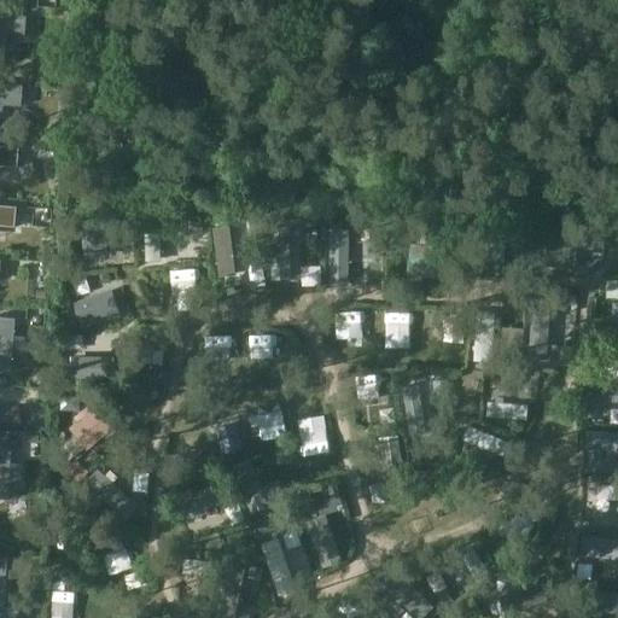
[(0,12),(0,34),(24,35),(25,13),(0,12)]
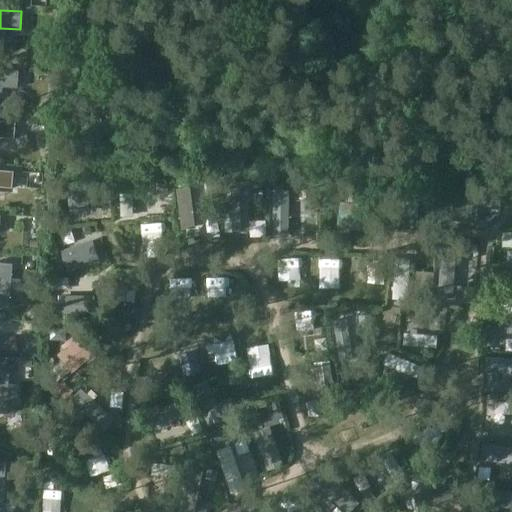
[(0,66),(0,84),(18,85),(19,67),(0,66)]
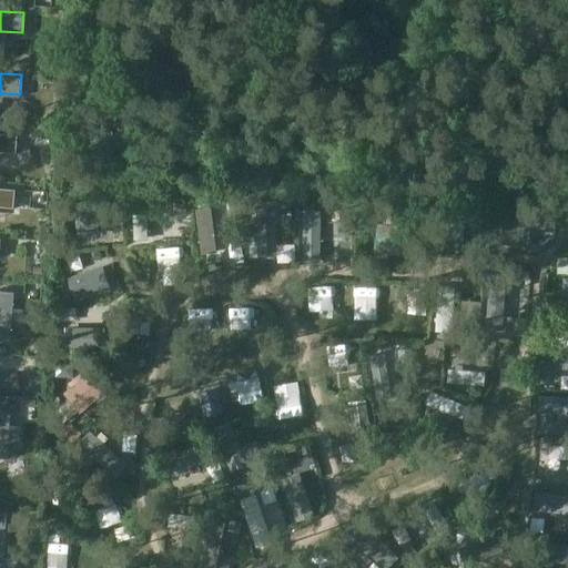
[(0,130),(0,150),(18,151),(19,131),(0,130)]
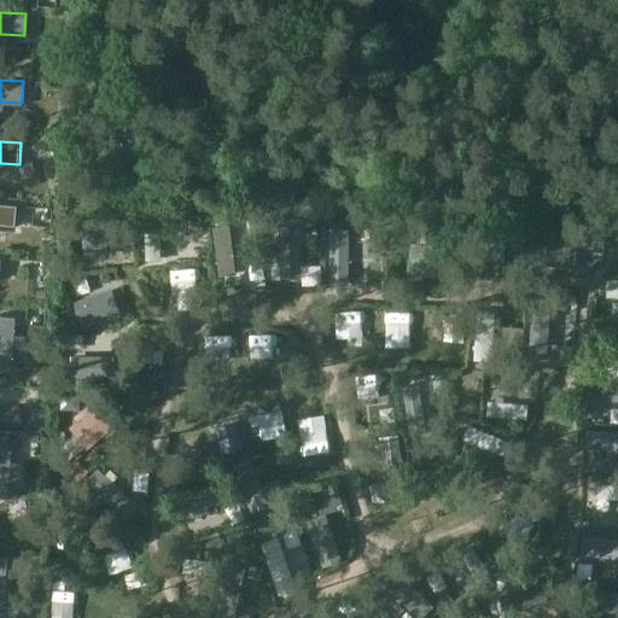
[(0,200),(0,222),(18,223),(19,202),(0,200)]
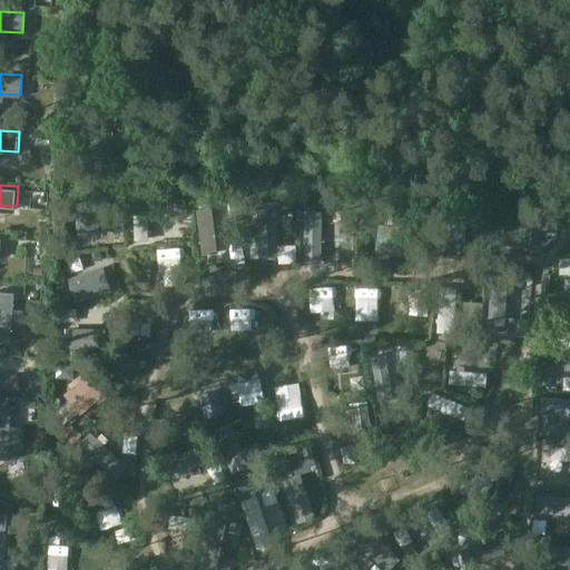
[(146,202),(133,203),(134,242),(147,241),(146,202)]
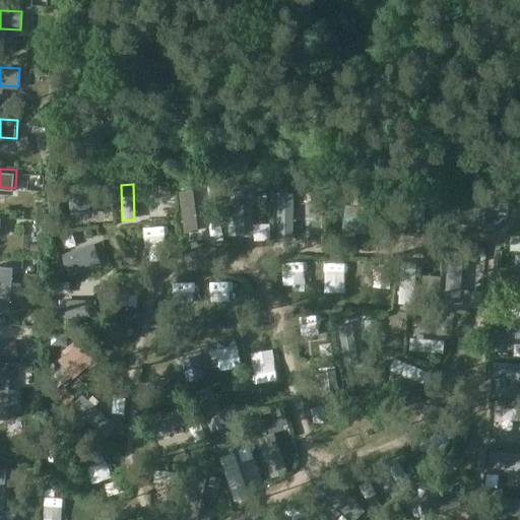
[(266,187),(263,225),(280,226),(283,189),(266,187)]
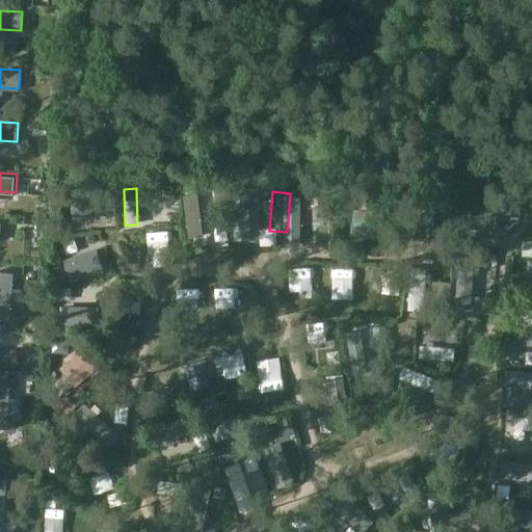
[(247,194),(230,196),(234,232),(251,230),(247,194)]
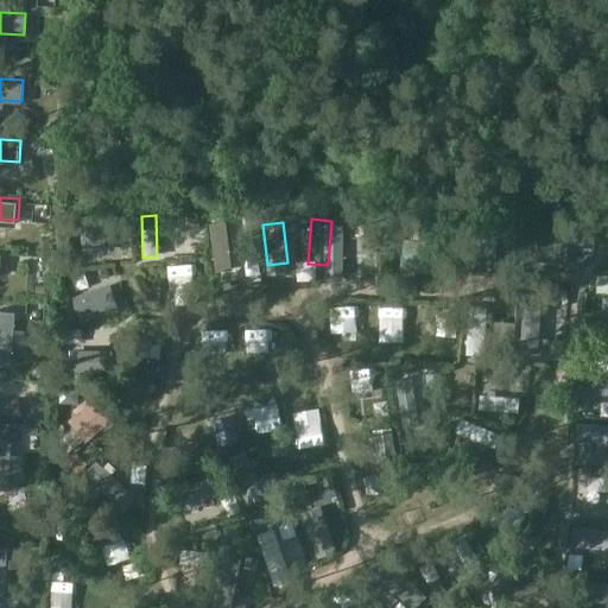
[(226,225),(209,226),(214,273),(230,271),(226,225)]
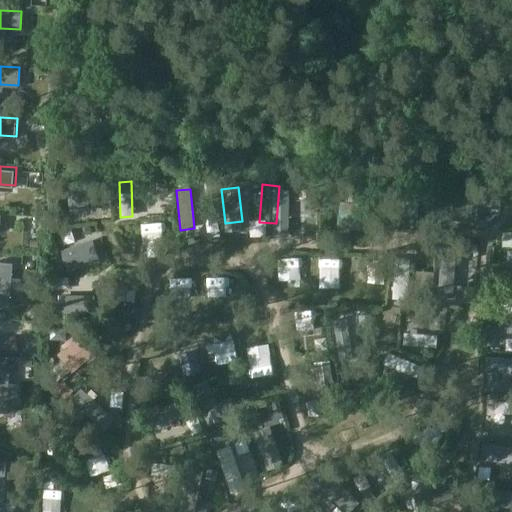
[(68,202),(71,215),(89,211),(86,198),(68,202)]
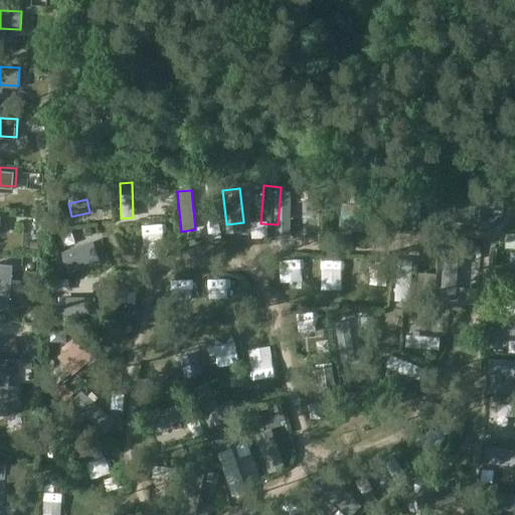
[(341,204),(339,229),(374,232),(377,200),(365,199),(364,206),(341,204)]
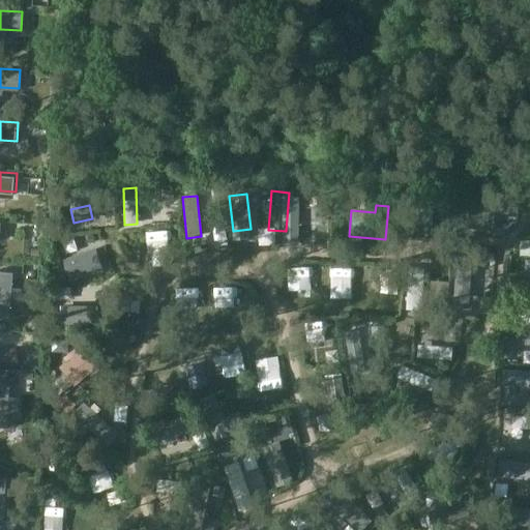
[(60,262),(66,284),(102,272),(95,249),(60,262)]
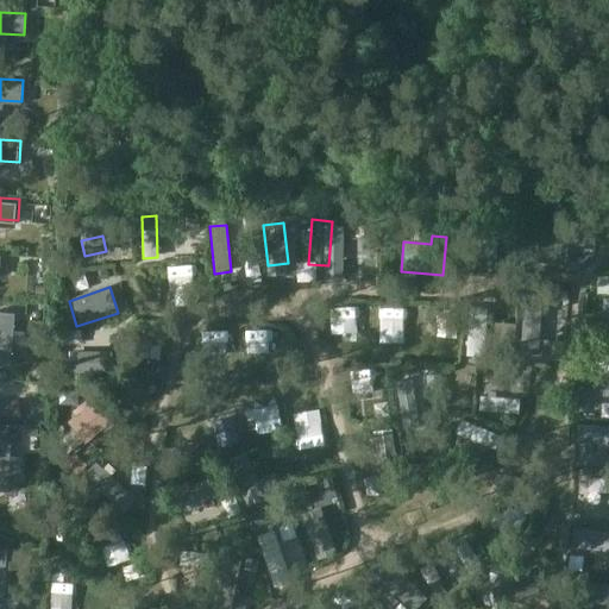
[(576,290),(539,290),(539,305),(563,305),(563,311),(573,311),(573,305),(577,305),(576,290)]
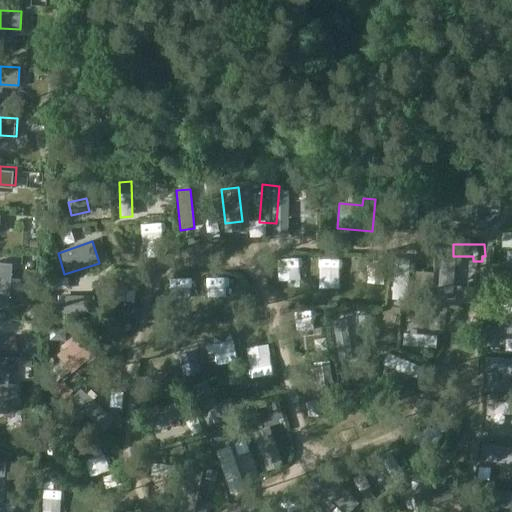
[(13,263),(0,262),(0,306),(10,307),(13,263)]
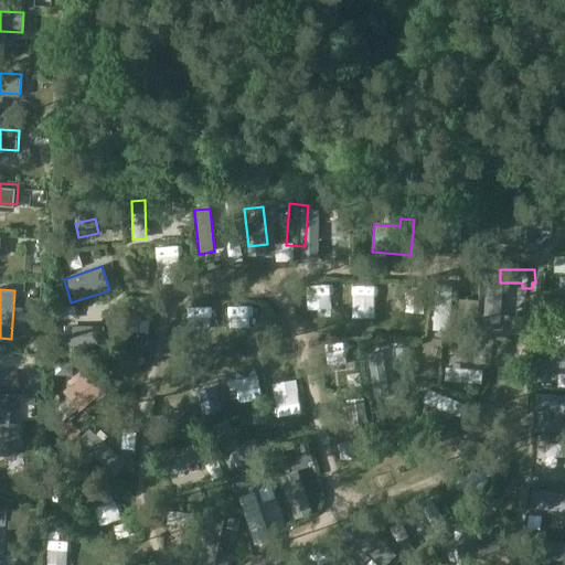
[(70,328),(71,347),(103,345),(102,327),(70,328)]
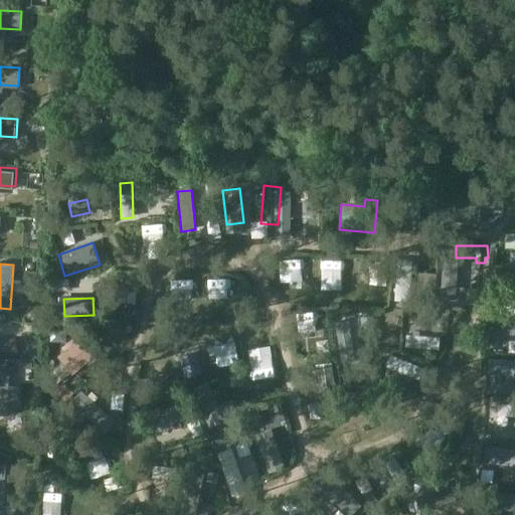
[(407,298),(404,310),(438,316),(440,305),(407,298)]
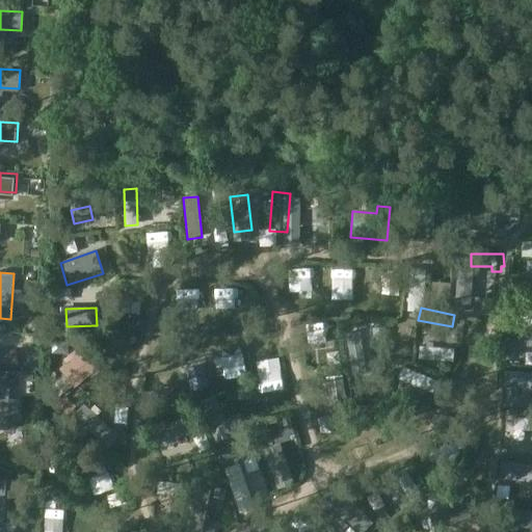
[(298,345),(320,342),(318,330),(296,334),(298,345)]
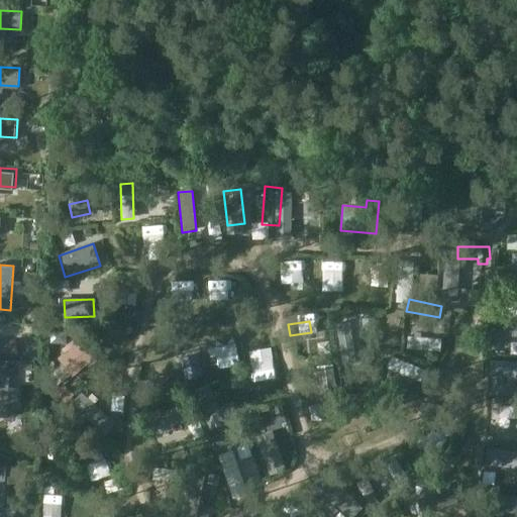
[(516,323),(504,322),(503,333),(516,334),(516,323)]
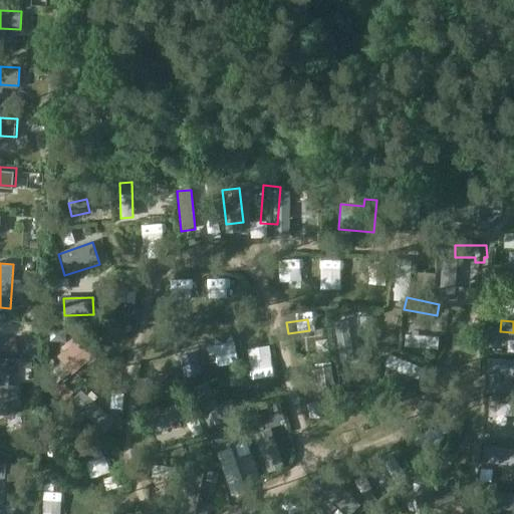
[(359,324),(327,337),(331,348),(363,335),(359,324)]
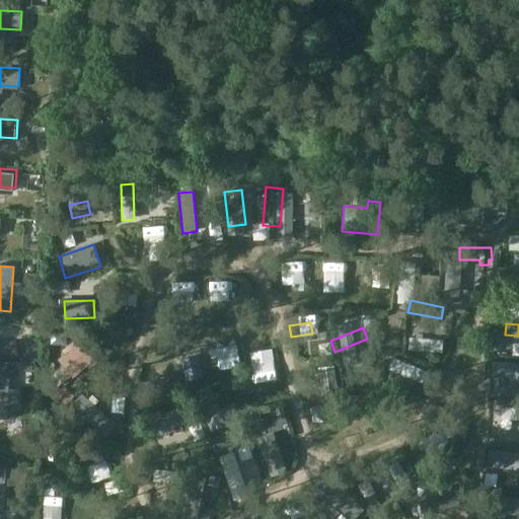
[(63,356),(58,360),(73,379),(79,374),(97,359),(100,356),(82,334),(68,346),(71,349),(63,356)]
